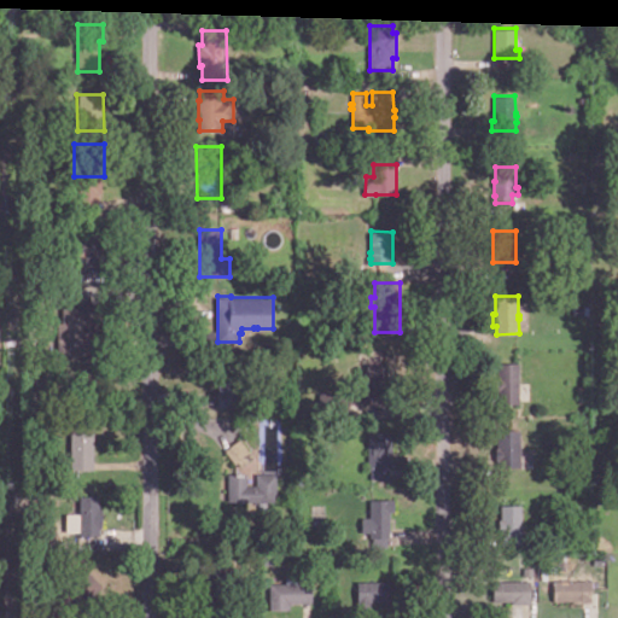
[(63,304),(97,304),(97,326),(92,326),(92,356),(58,356),(58,321),(63,321),(63,304)]
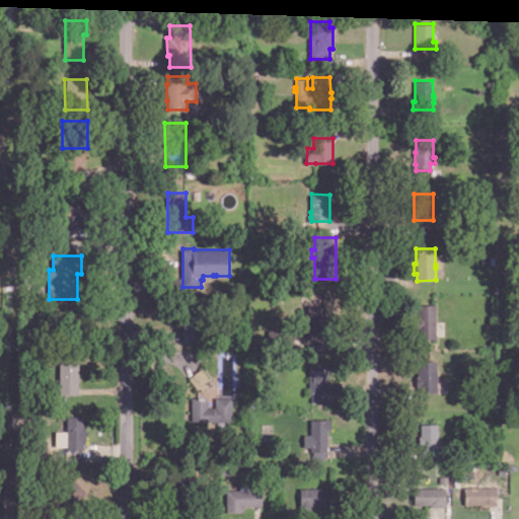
[(202,342),(183,342),(183,300),(205,300),(205,329),(202,329),(202,342)]
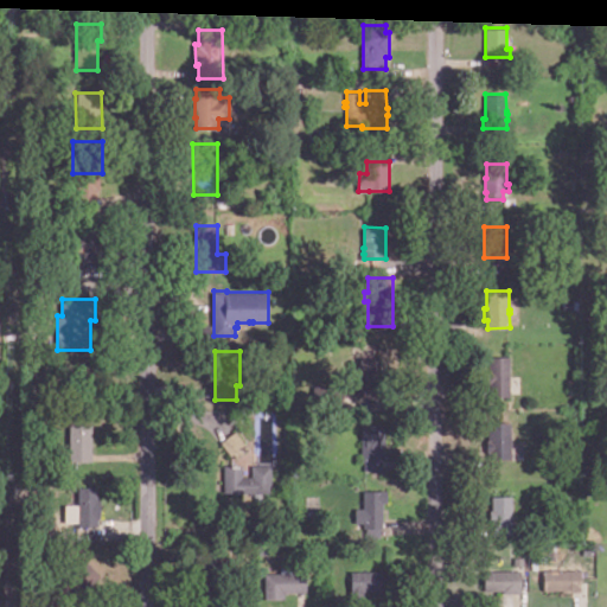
[(383,395),(358,395),(358,366),(362,366),(362,356),(376,356),(376,359),(383,359),(383,395)]
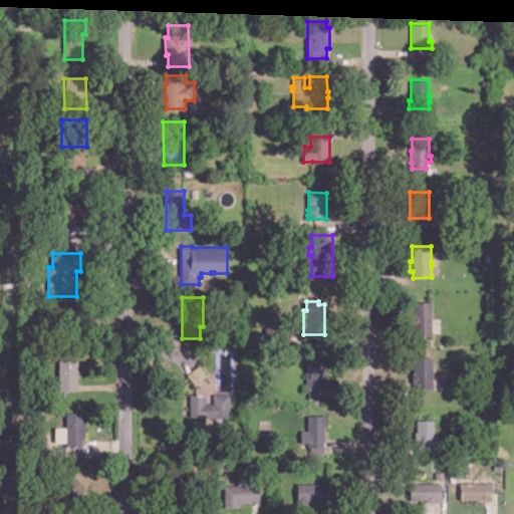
[(415,301),(432,301),(432,325),(433,325),(433,327),(432,327),(432,335),(415,335),(415,323),(413,323),(413,313),(415,313),(415,301)]
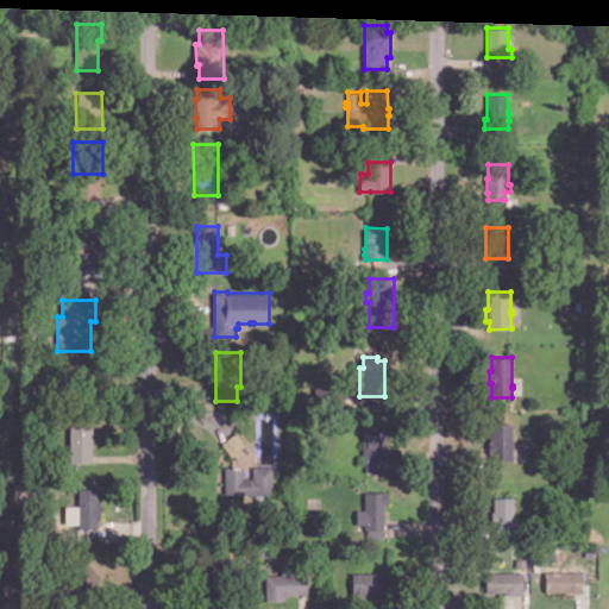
[(513,422),(513,460),(490,460),(490,453),(489,453),(489,440),(490,440),(490,424),(513,422)]
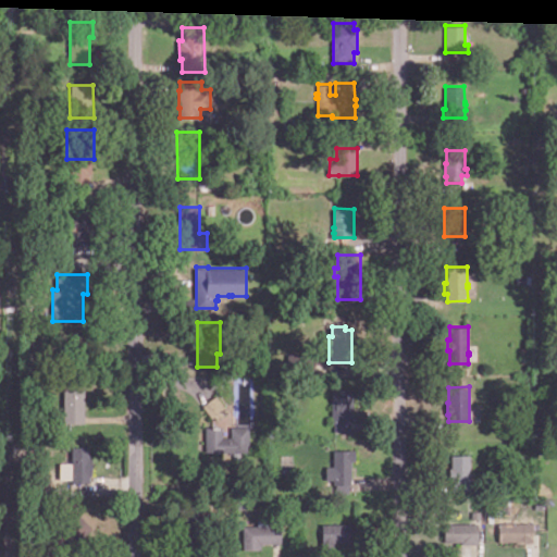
[(350,432),(334,432),(334,423),(332,423),(332,388),(351,388),(350,432)]
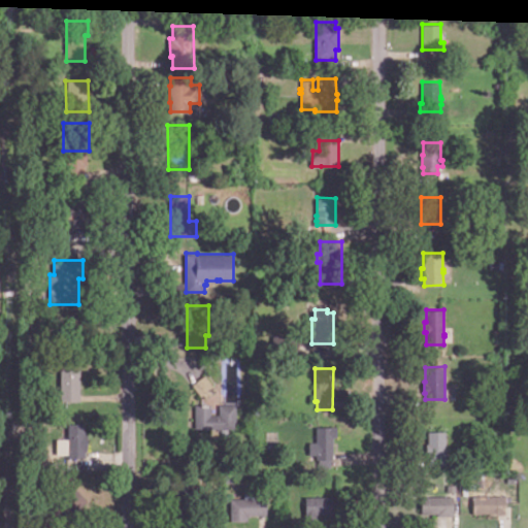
[(61,369),(80,369),(79,401),(60,401),(61,369)]
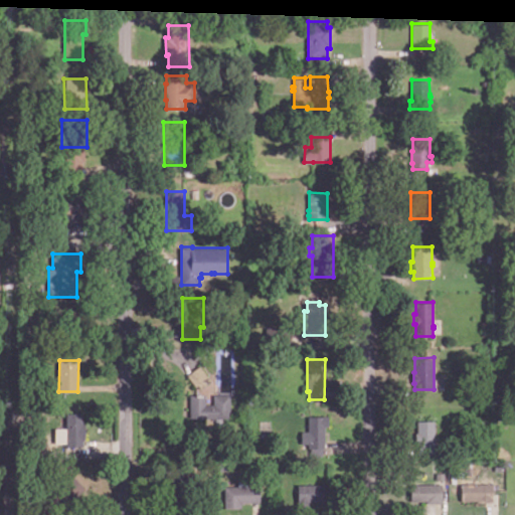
[(187,374),(196,386),(199,383),(201,386),(211,379),(200,364),(187,374)]
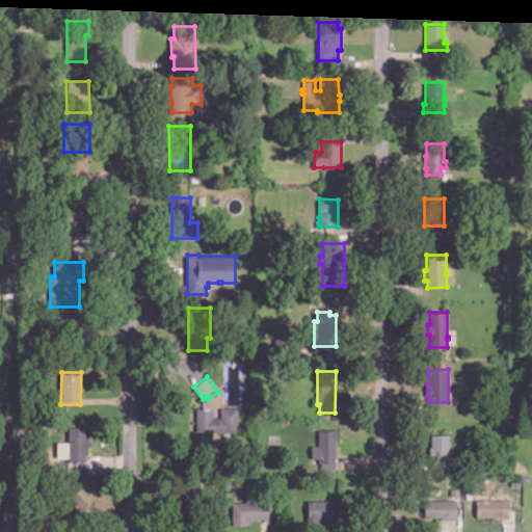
[(238,407),(239,431),(196,431),(196,407),(198,407),(203,407),(210,407),(211,407),(211,408),(213,408),(213,418),(221,418),(221,407),(238,407)]
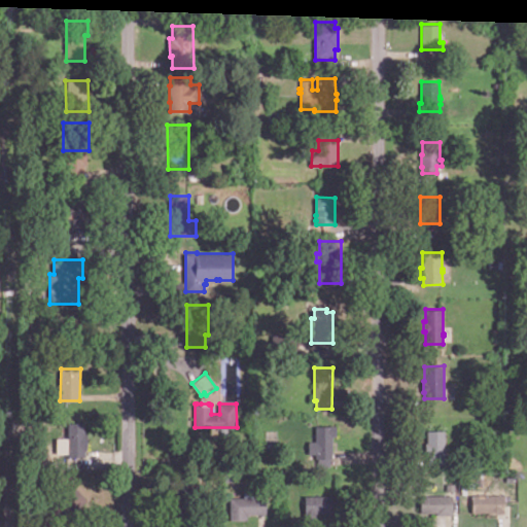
[(85,456),(68,456),(68,425),(85,425),(85,432),(89,432),(89,451),(85,451),(85,456)]
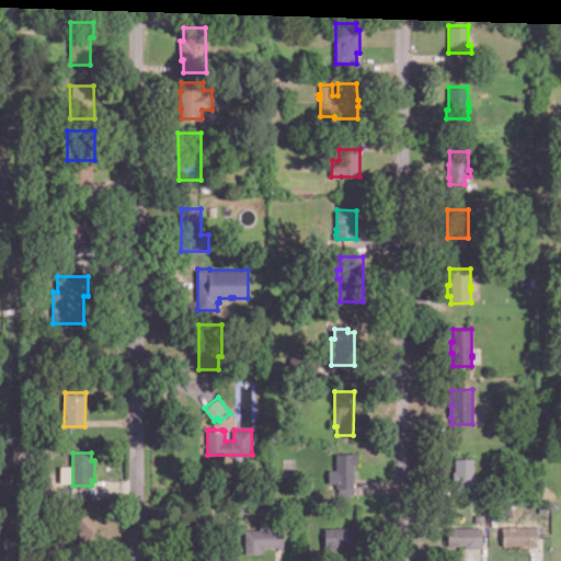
[(351,495),(339,495),(339,487),(335,487),(335,482),(329,482),(329,469),(336,469),(336,453),(352,453),(358,453),(358,465),(354,465),(354,487),(351,487),(351,495)]
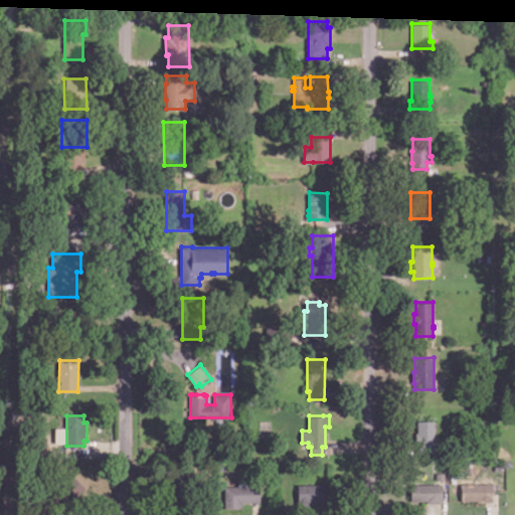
[(417,420),(434,420),(435,455),(417,455),(417,443),(416,443),(416,433),(417,433),(417,420)]
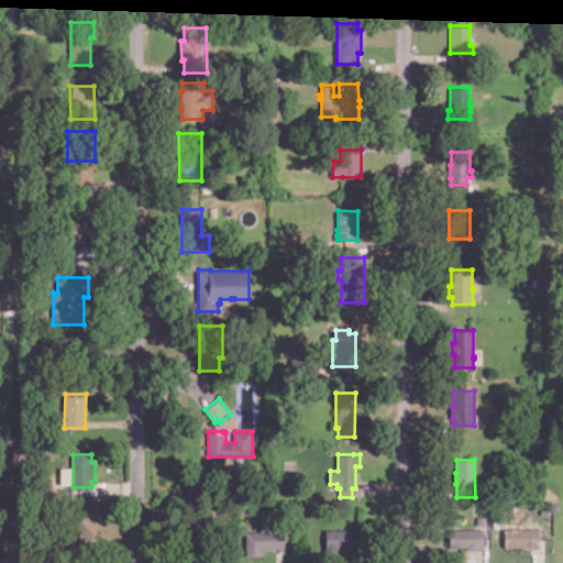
[(95,536),(68,559),(52,540),(59,533),(64,538),(83,521),(95,536)]
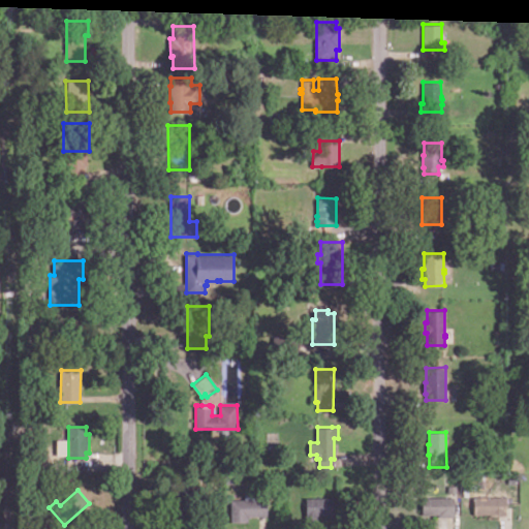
[(248,521),(230,521),(230,498),(245,498),(245,492),(254,492),(254,498),(268,498),(268,515),(249,515),(249,517),(248,517),(248,521)]
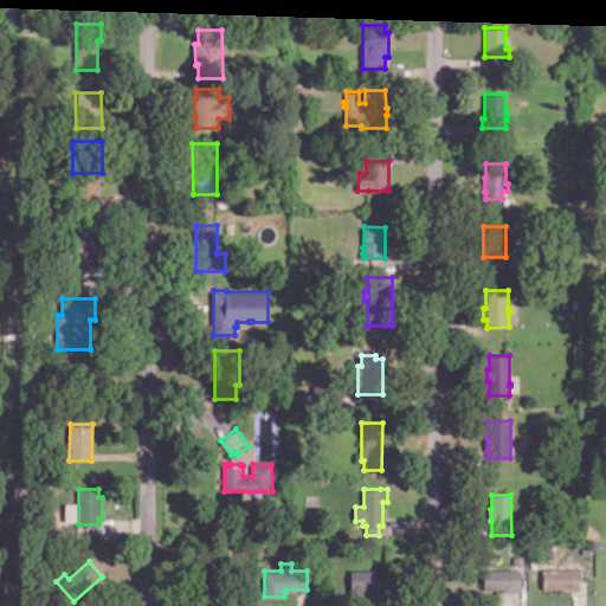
[(350,568),(389,568),(389,588),(363,588),(363,595),(352,595),(350,568)]
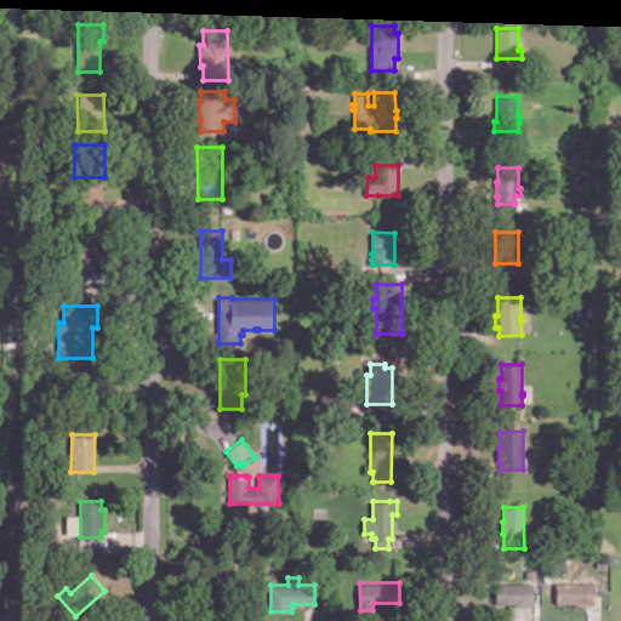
[(556,603),(556,582),(582,582),(584,582),(594,582),(594,602),(594,605),(575,605),(575,603),(556,603)]
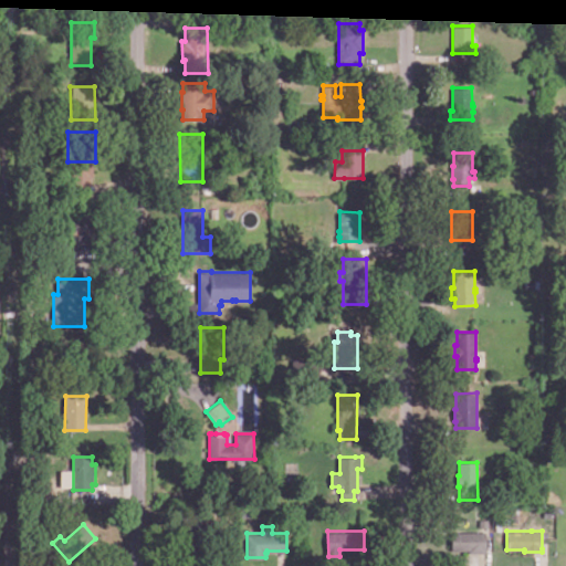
[(485,532),(485,547),(486,547),(486,552),(469,553),(469,549),(452,549),(451,532),(485,532)]
